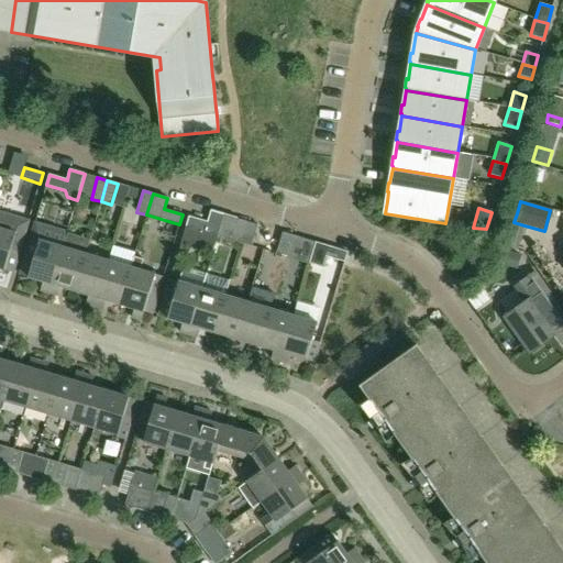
[(0,268),(13,273),(19,253),(29,220),(0,211),(0,268)]
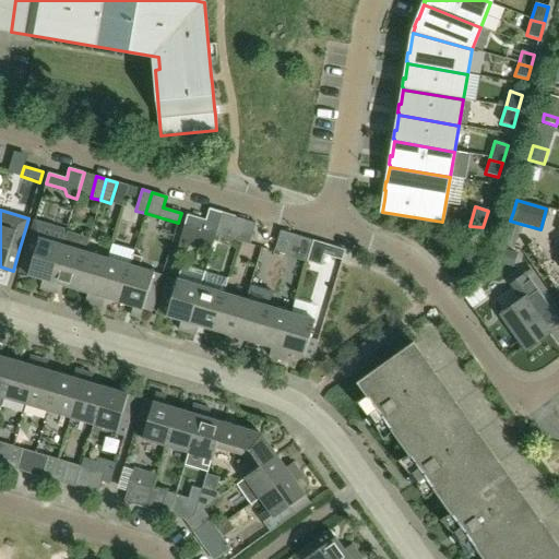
[(216,235),(222,213),(209,210),(205,221),(188,215),(185,225),(216,235)]
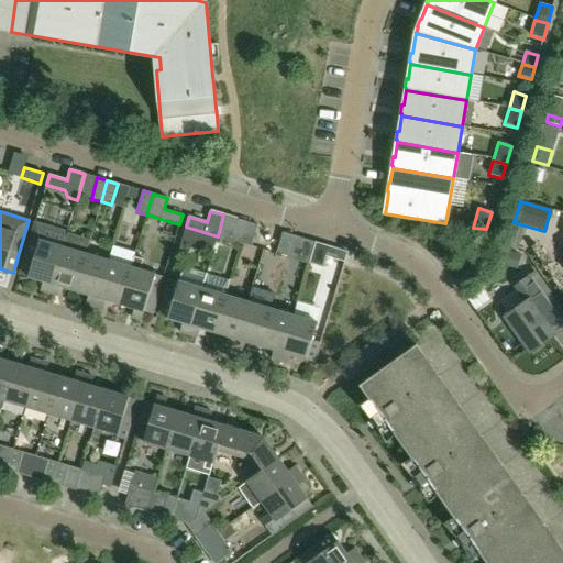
[(246,222),(223,214),(218,236),(241,243),(246,222)]
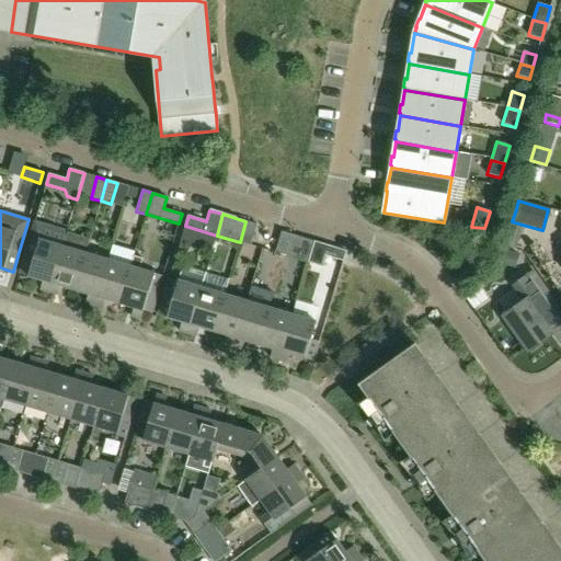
[(48,293),(63,247),(67,230),(35,220),(19,274),(43,281),(39,289),(48,293)]
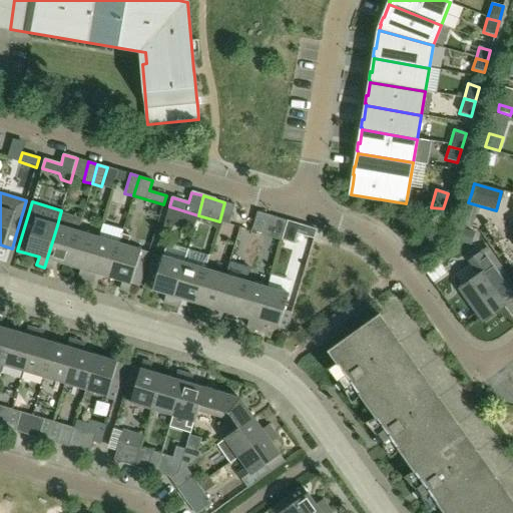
[(224,202),(219,221),(228,224),(234,204),(224,202)]
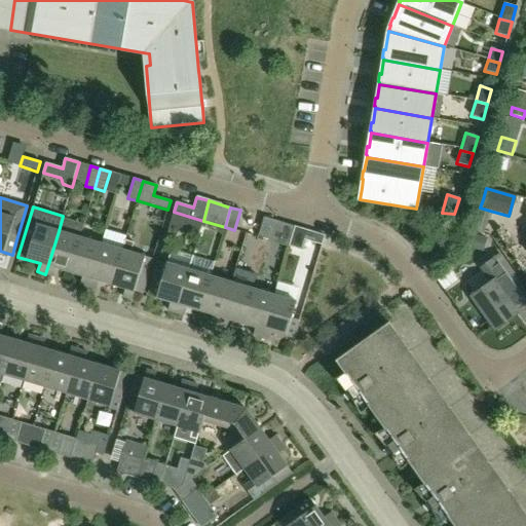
[(490,211),(479,208),(472,230),(483,233),(490,211)]
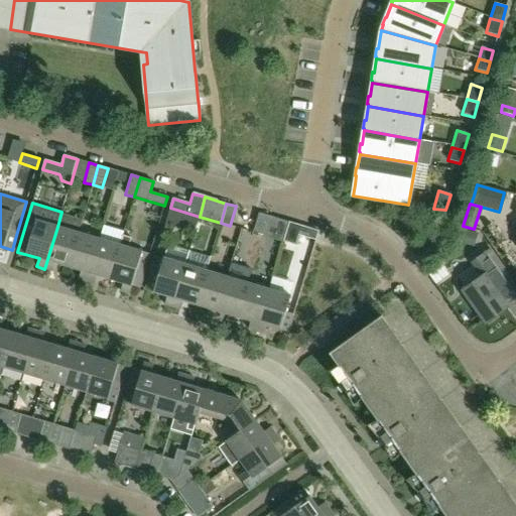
[(253,233),(262,235),(268,216),(259,213),(253,233)]
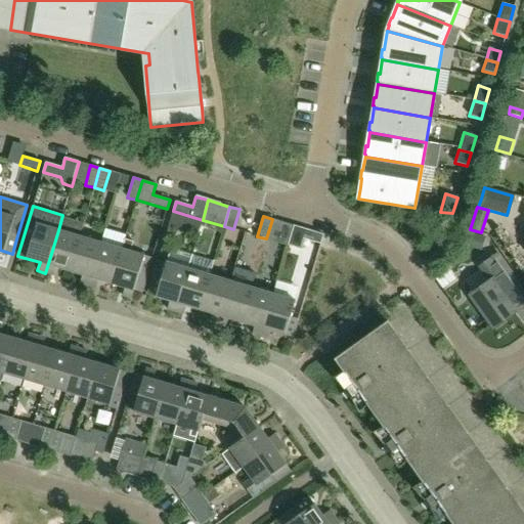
[(281,222),(272,219),(266,238),(275,242),(281,222)]
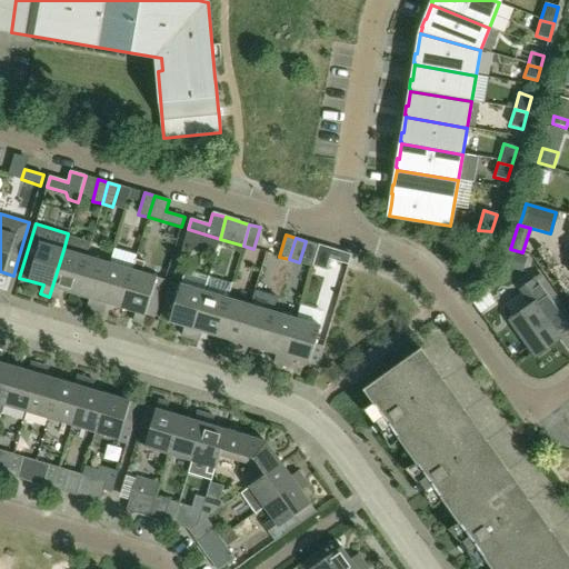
[(351,255),(332,249),(329,259),(348,265),(351,255)]
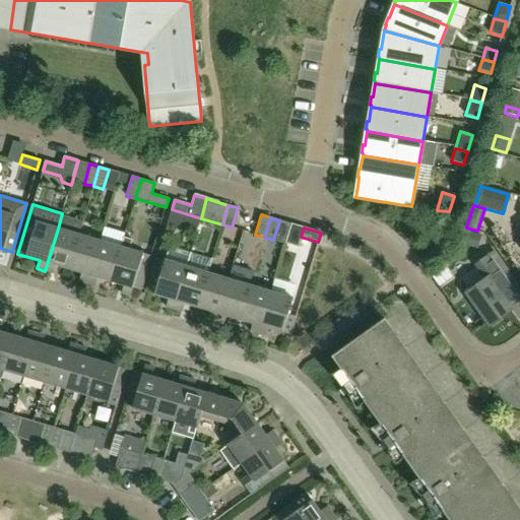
[(69,269),(79,235),(58,229),(45,271),(53,273),(56,265),(69,269)]
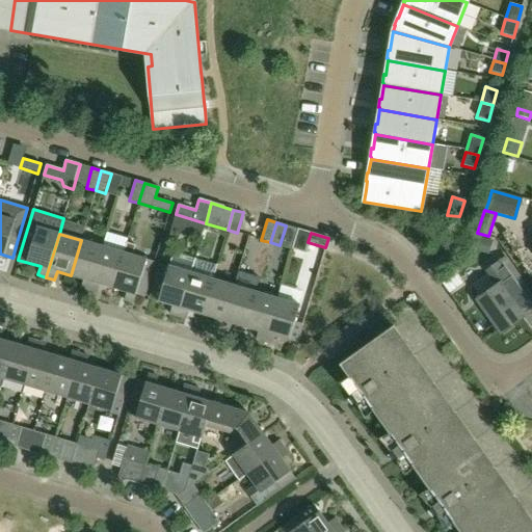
[(486,255),(490,241),(479,238),(475,251),(486,255)]
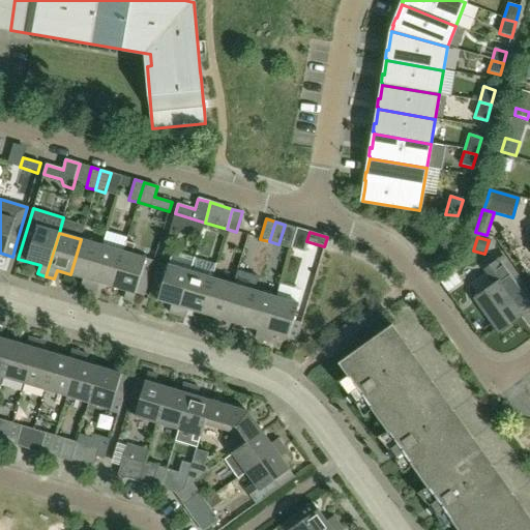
[(89,289),(101,245),(81,239),(70,274),(83,278),(81,287),(89,289)]
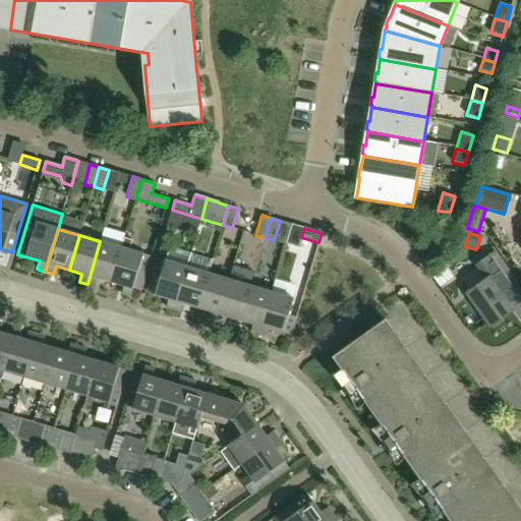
[(140,291),(147,273),(152,256),(131,250),(133,240),(125,238),(122,248),(121,247),(111,282),(124,286),(121,294),(130,297),(133,288),(140,291)]
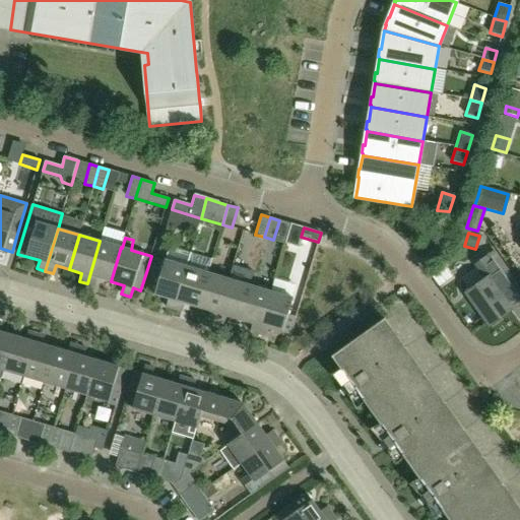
[(111,281),(121,247),(100,241),(87,283),(95,285),(98,277),(111,281)]
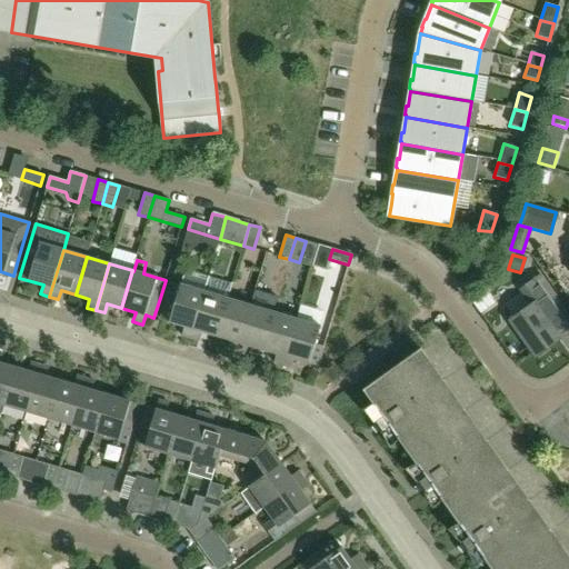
[(181,336),(190,338),(205,291),(209,277),(185,270),(180,285),(171,282),(160,320),(183,327),(181,336)]
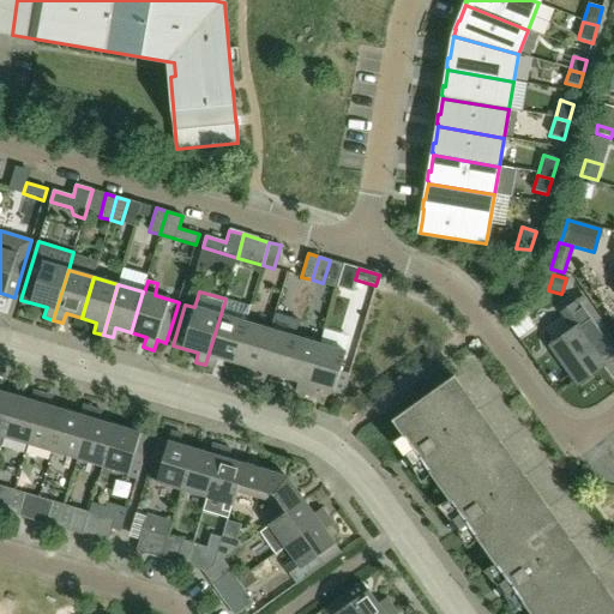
[(609,336),(583,298),(561,313),(573,330),(549,347),(577,384),(602,366),(590,349),(609,336)]
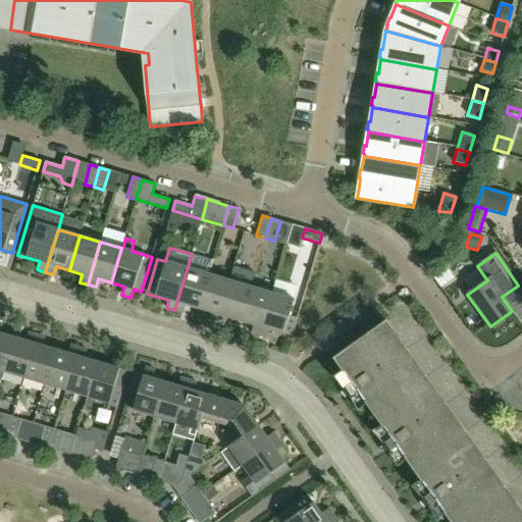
[(198,308),(208,274),(212,260),(192,254),(188,267),(174,310),(183,313),(186,305),(198,308)]
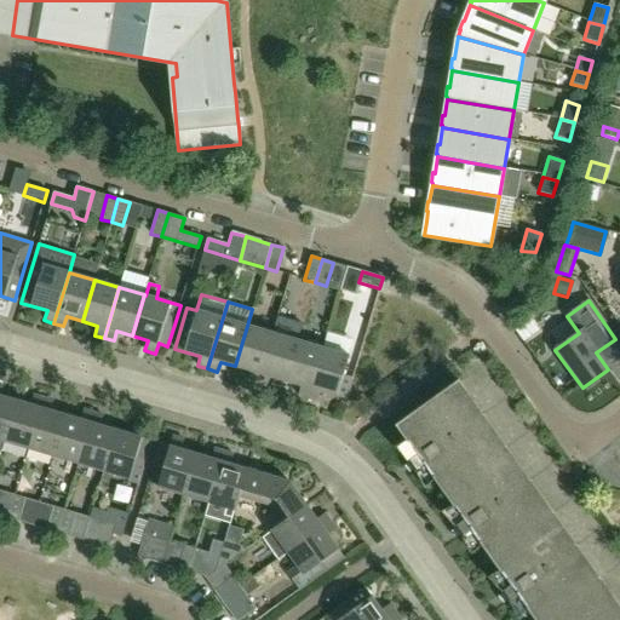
[(257,384),(273,333),(247,326),(235,366),(251,371),(248,380),(257,384)]
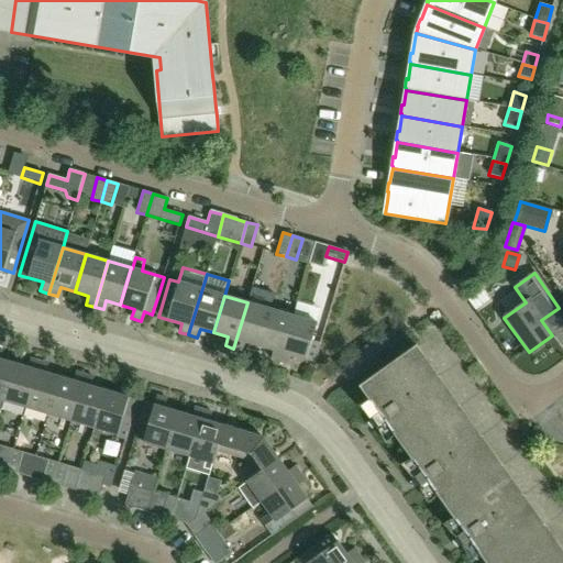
[(260,346),(271,309),(247,302),(233,349),(242,351),(245,342),(260,346)]
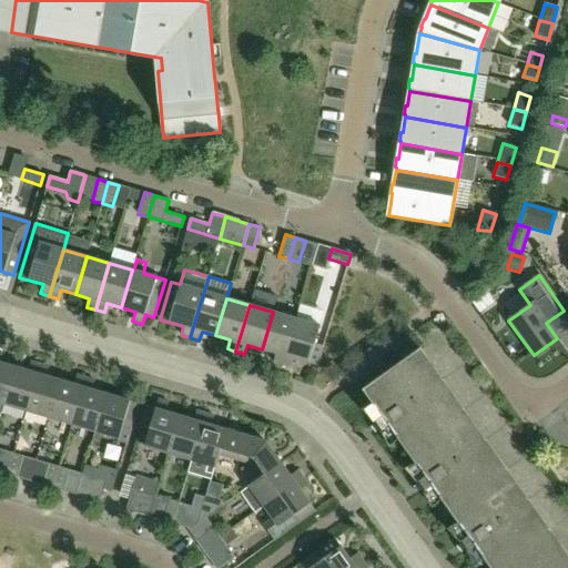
[(282,365),(295,318),(273,312),(262,350),(275,354),(273,363),(282,365)]
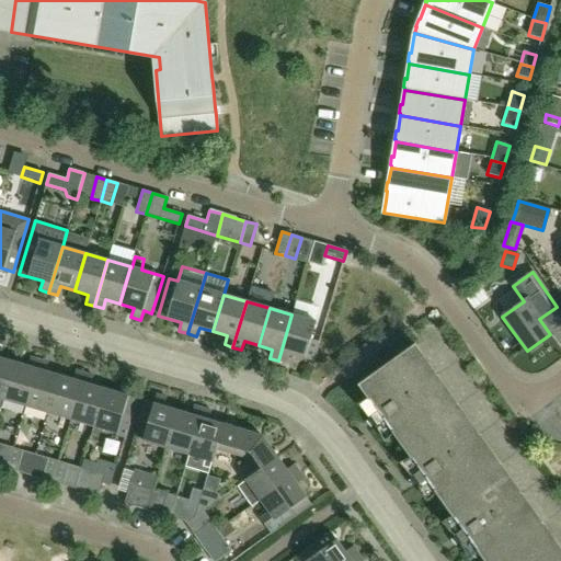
[(313,362),(319,342),(310,340),(316,322),(292,315),(278,361),(287,363),(289,354),(313,362)]
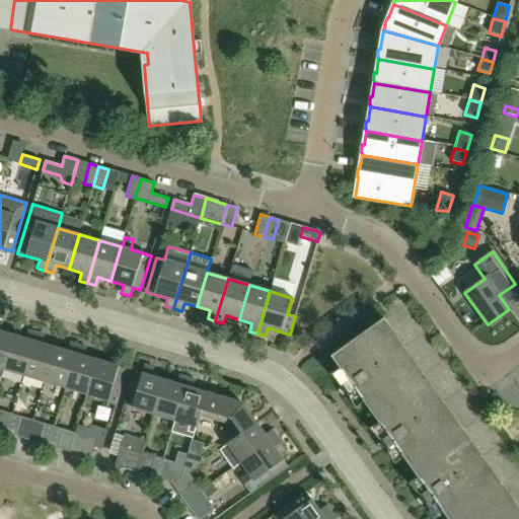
[(518,518),(518,506),(384,318),(332,356),(342,369),(449,518),(518,518)]
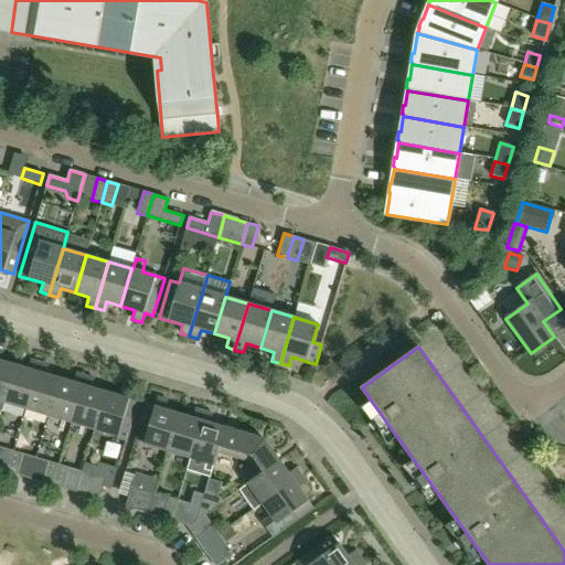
[(0,401),(2,402),(13,365),(0,360),(2,352),(0,351),(0,401)]
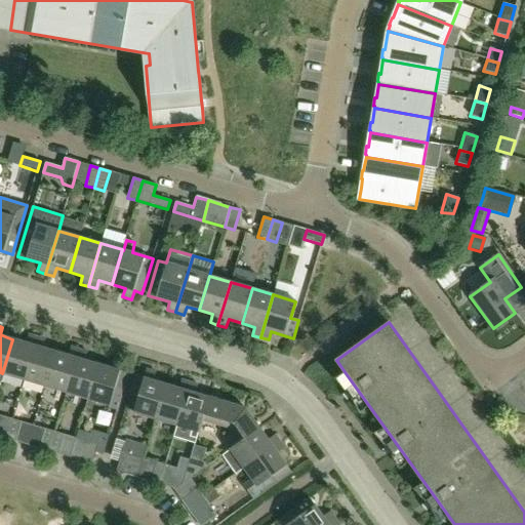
[(24,379),(36,337),(29,334),(26,342),(12,339),(2,373),(24,379)]
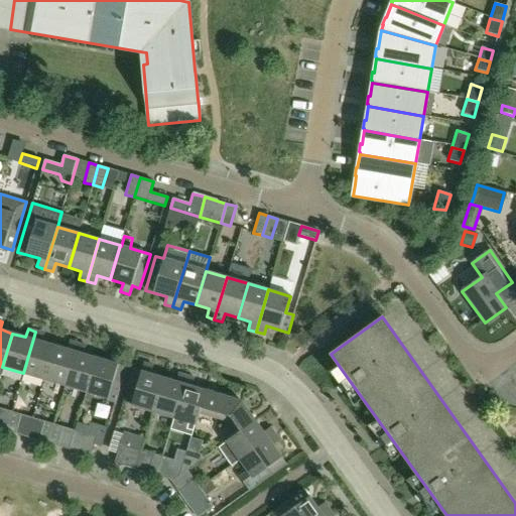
[(44,380),(54,346),(41,342),(44,334),(35,332),(23,373),(44,380)]
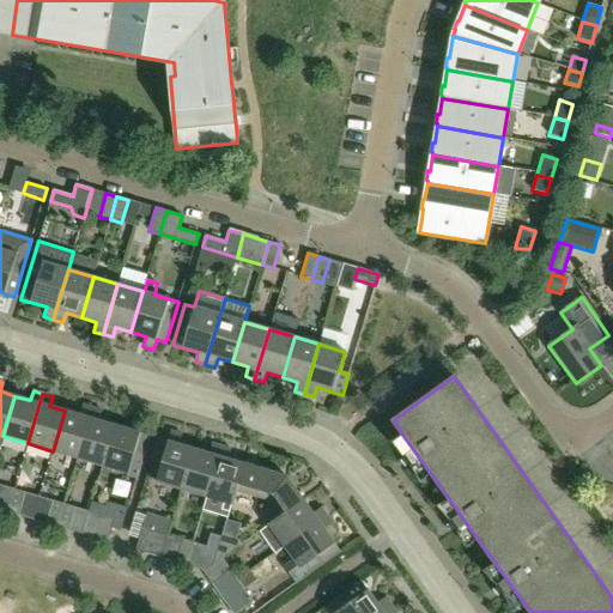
[(77,459),(92,408),(83,406),(80,416),(65,411),(53,451),(77,459)]
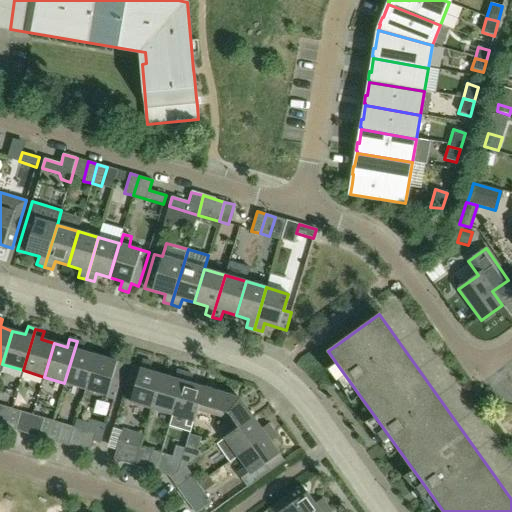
[(85,389),(95,355),(83,351),(85,343),(77,341),(64,383),(85,389)]
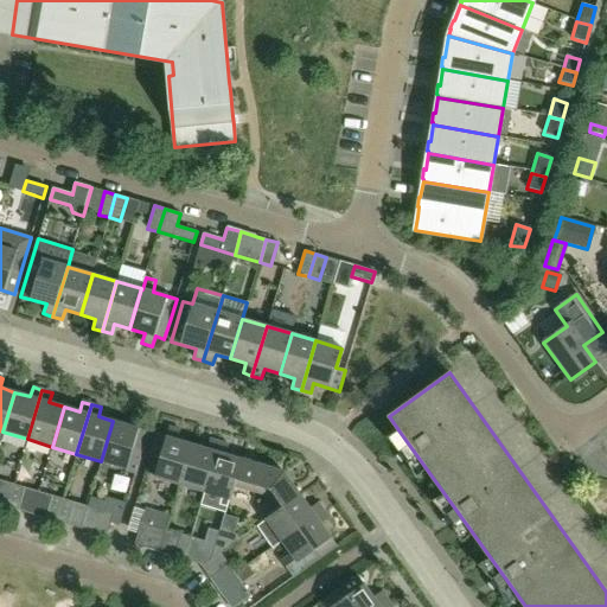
[(131,416),(128,426),(113,421),(101,461),(126,468),(125,472),(135,474),(147,432),(139,429),(141,420),(131,416)]
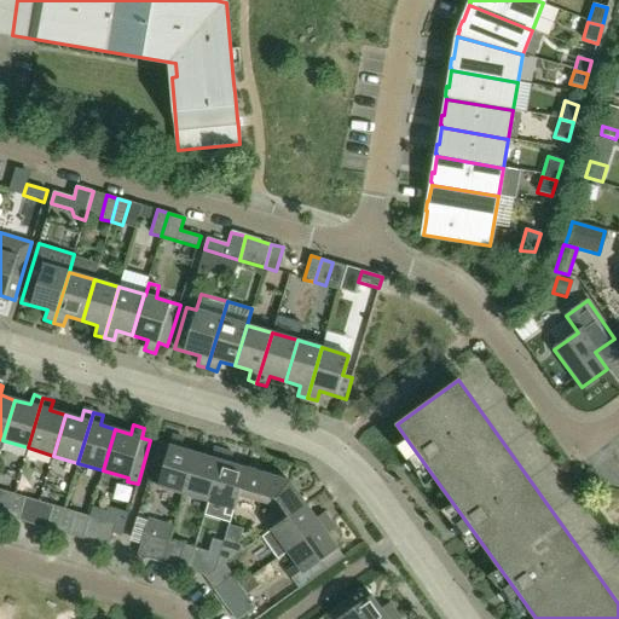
[(184,495),(196,453),(180,449),(183,439),(172,435),(169,445),(160,443),(154,464),(149,481),(158,484),(157,486),(184,495)]
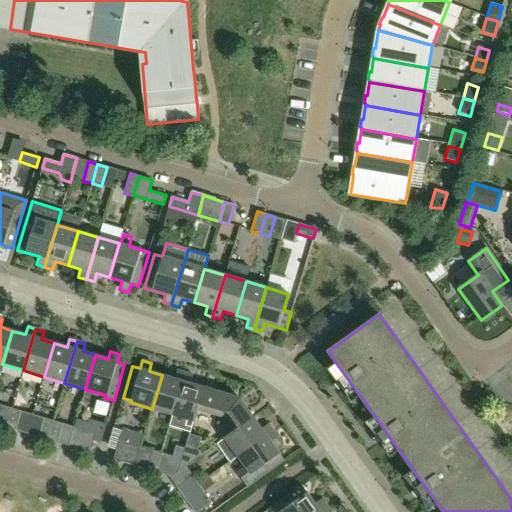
[(172,415),(185,373),(177,371),(174,379),(162,375),(152,409),(172,415)]
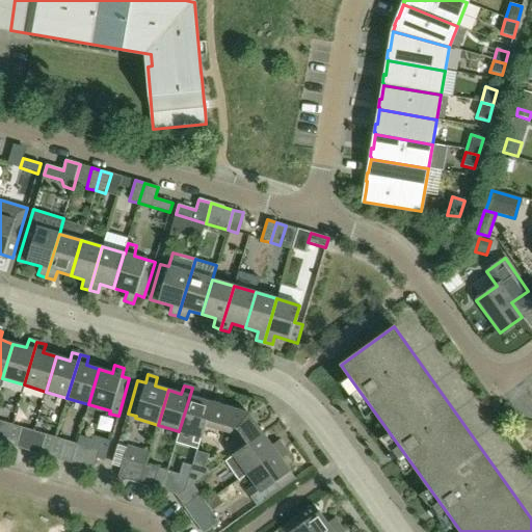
[(205,426),(211,402),(197,398),(201,390),(192,388),(179,431),(194,435),(192,443),(198,444),(201,437),(202,437),(206,426),(205,426)]
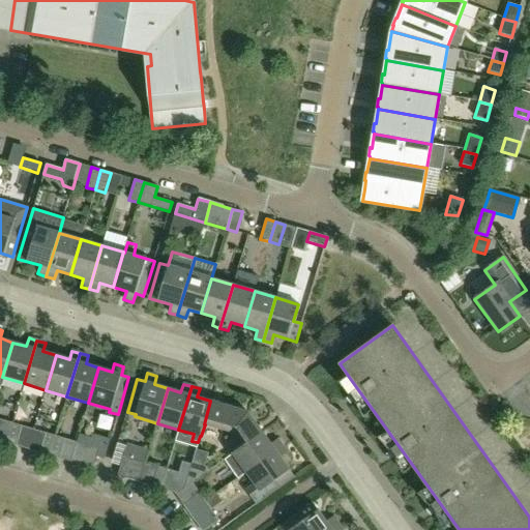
[(262,433),(247,412),(210,401),(204,424),(205,424),(233,433),(242,446),(262,433)]
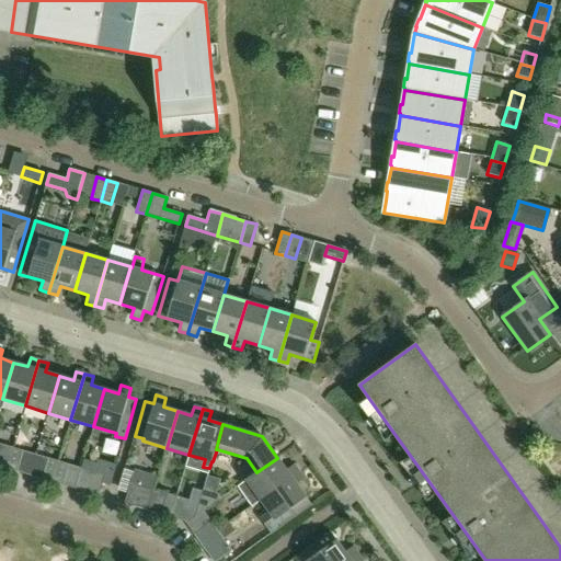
[(0,466),(7,469),(13,448),(2,445),(0,454),(0,466)]
